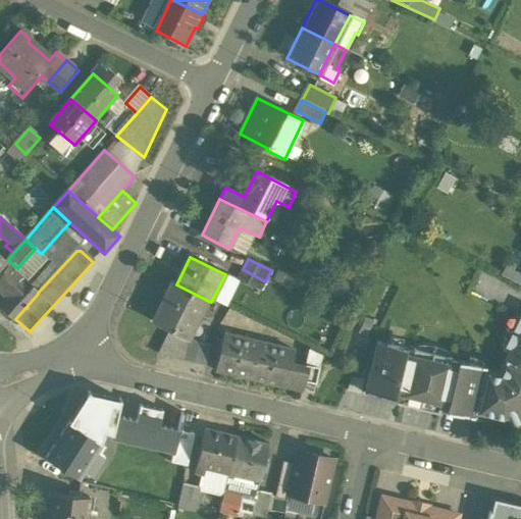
[(38,293),(9,268),(0,277),(0,291),(8,299),(0,307),(14,320),(15,319),(38,294),(38,293)]
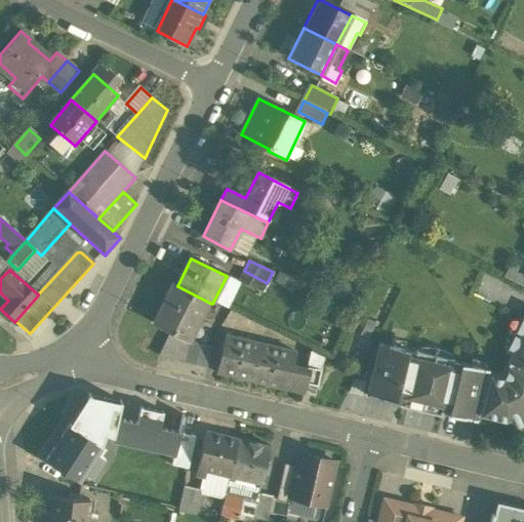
[(267,283),(244,271),(239,281),(263,292),(267,283)]
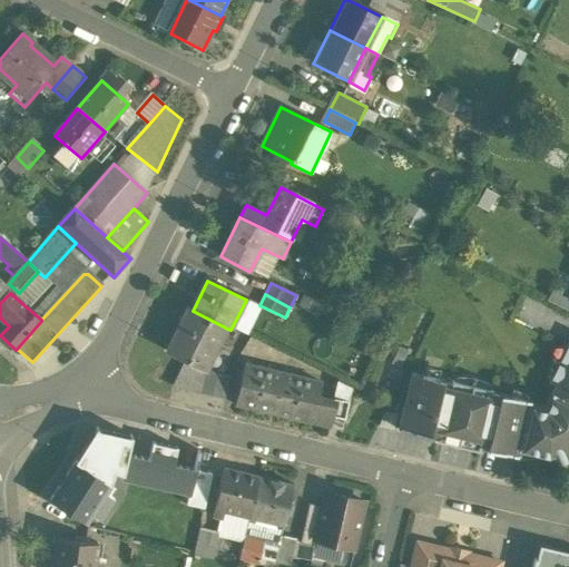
[(193,311),(188,310),(167,354),(186,363),(205,373),(227,329),(193,311)]
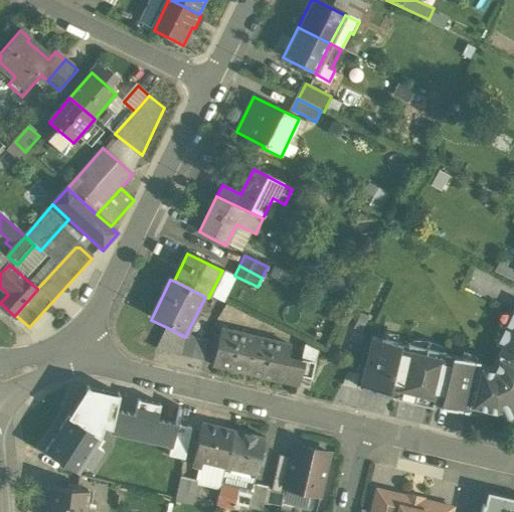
[(513,313),(497,346),(502,348),(491,369),(478,366),(468,410),(496,416),(502,413),(505,418),(513,414),(513,313)]
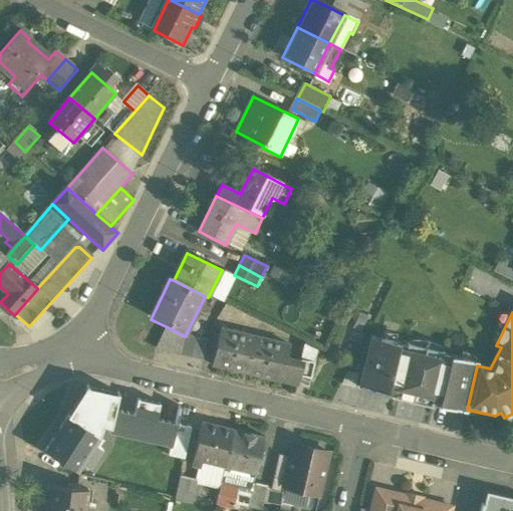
[(185,336),(168,327),(157,350),(182,356),(186,337),(185,336)]
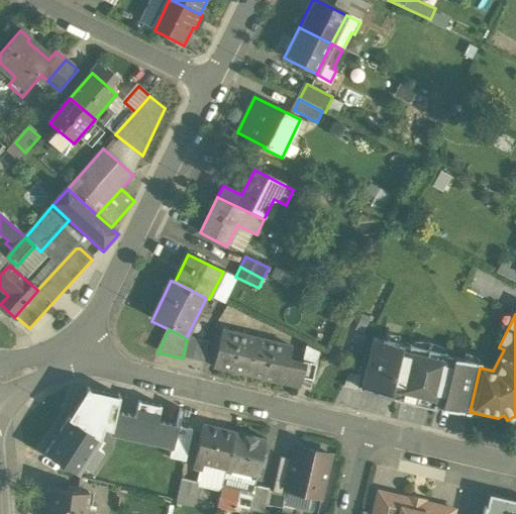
[(292,349),(222,333),(214,369),(284,385),(288,364),(292,349)]
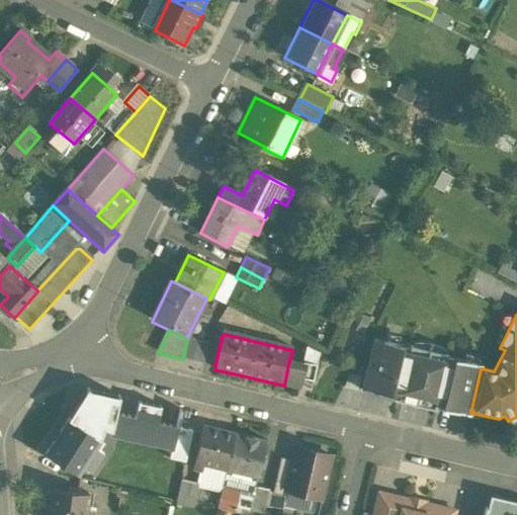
[(198,343),(187,340),(183,359),(194,362),(198,343)]
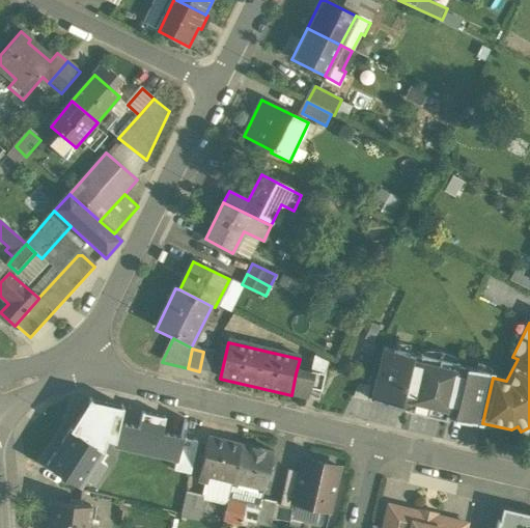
[(457,365),(420,356),(419,360),(413,358),(413,355),(393,351),(377,383),(372,403),(408,411),(408,413),(446,422),(447,419),(481,427),(482,423),(493,378),(494,374),(466,368),(466,369),(457,367),(457,365)]
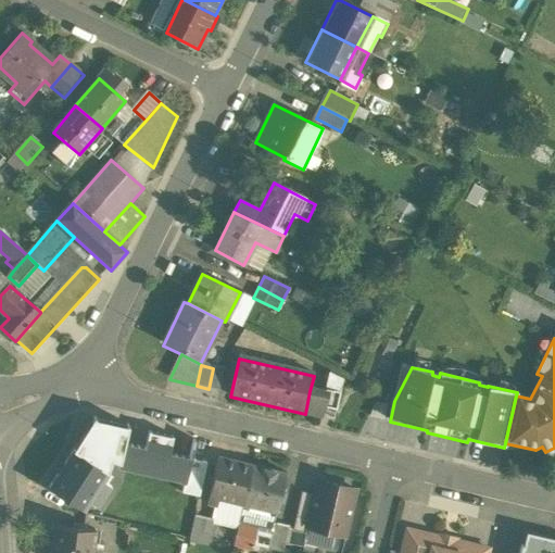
[(224,371),(213,368),(209,389),(219,391),(224,371)]
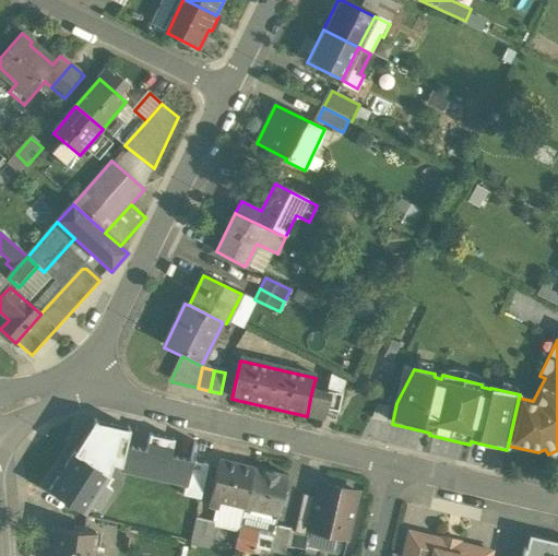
[(325,397),(322,409),(337,413),(345,382),(331,376),(325,397)]
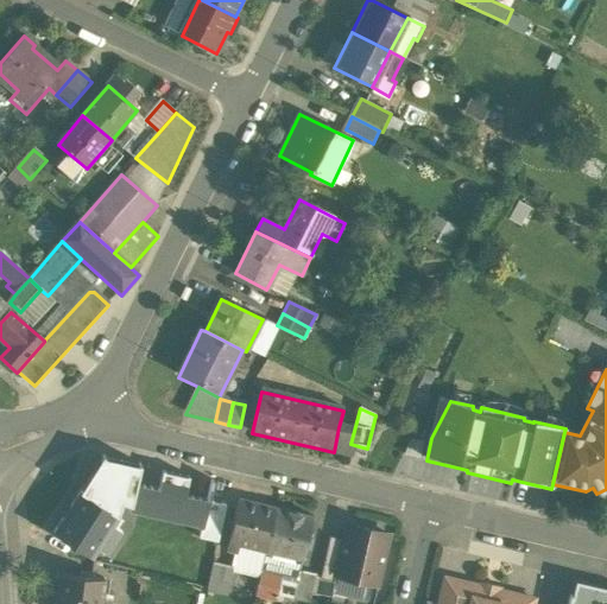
[(354,431),(339,427),(334,452),(333,452),(348,456),(351,444),(354,431)]
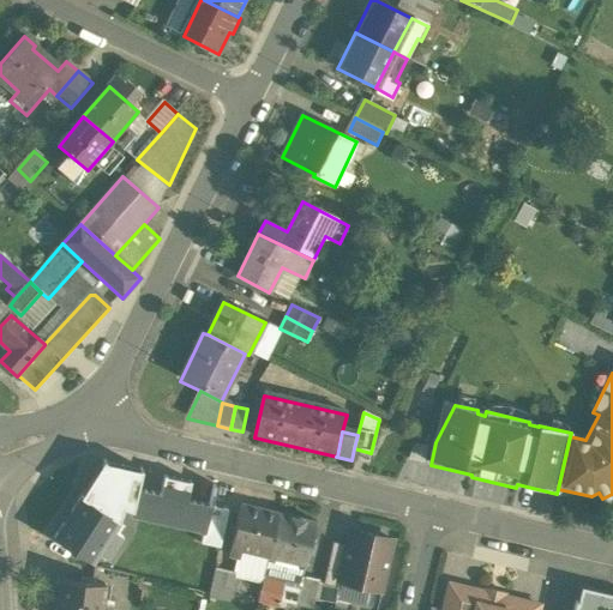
[(124,509),(133,513),(138,491),(143,473),(104,464),(96,499),(92,505),(92,506),(120,524),(124,509)]
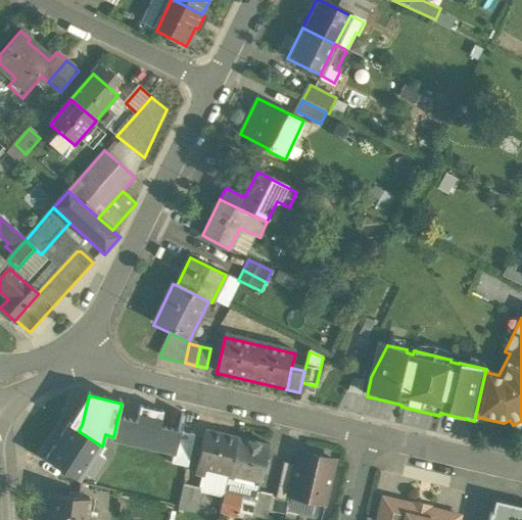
[(137,424),(117,419),(113,437),(140,446),(168,453),(175,448),(177,447),(180,435),(180,433),(159,429),(162,414),(140,409),(137,424)]
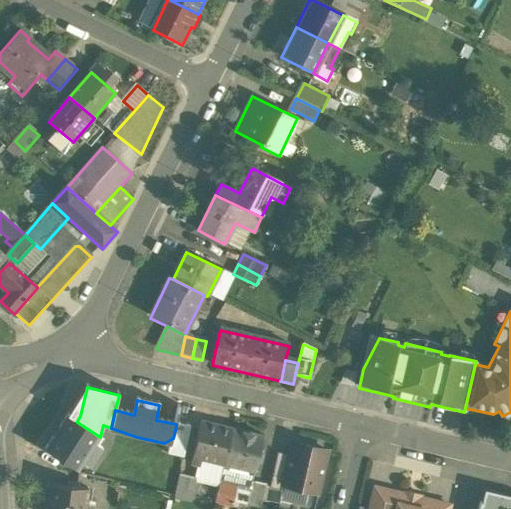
[(77,421),(69,416),(45,451),(77,472),(82,464),(91,469),(103,451),(95,445),(100,437),(77,422),(77,421)]
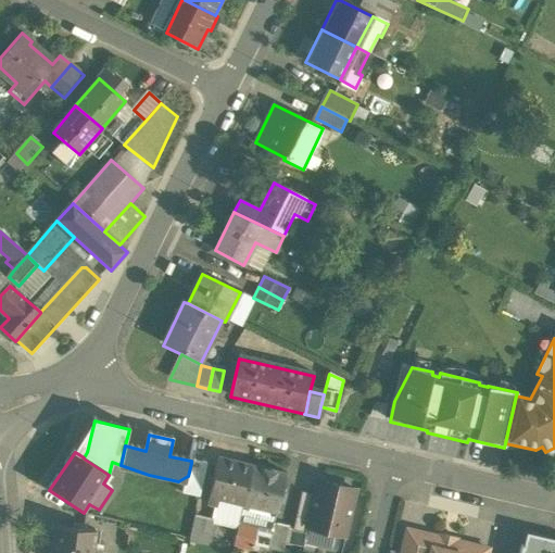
[(253,466),(219,459),(209,506),(217,508),(218,508),(221,501),(243,506),(253,466)]
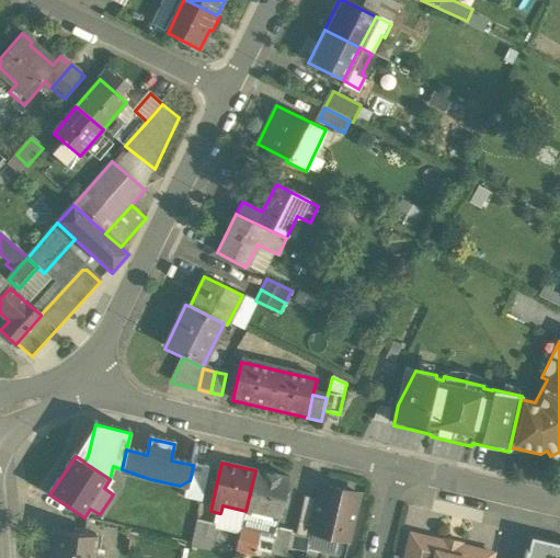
[(187,488),(184,500),(202,503),(209,470),(193,467),(190,480),(187,481),(186,487),(187,488)]
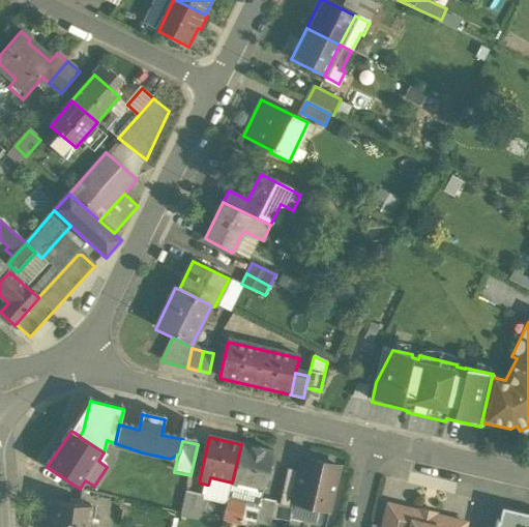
[(274,452),(241,444),(232,482),(265,491),(274,452)]
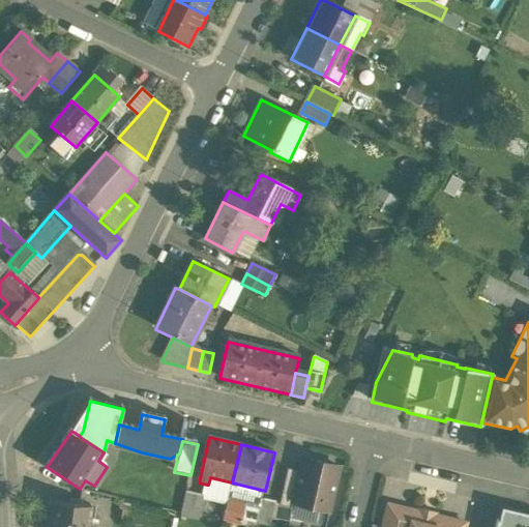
[(340,469),(303,460),(300,473),(293,503),(329,511),(340,469)]
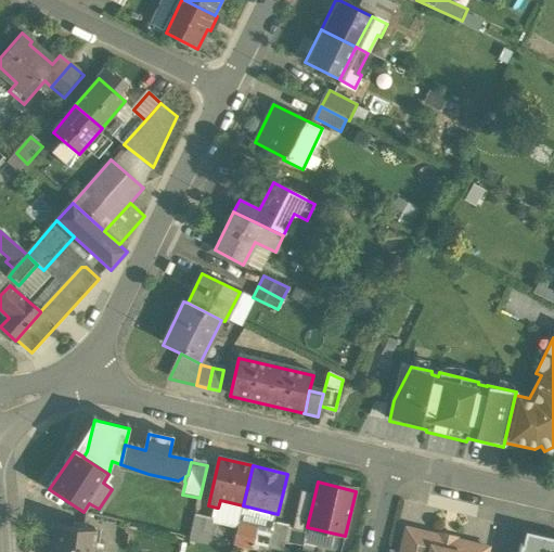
[(314,496),(301,492),(293,530),(306,534),(307,527),(314,496)]
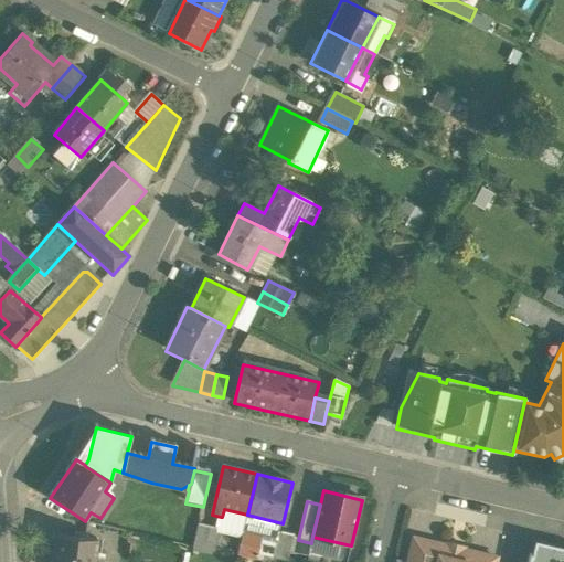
[(247,515),(224,509),(222,517),(221,517),(216,529),(217,530),(216,531),(242,538),(242,537),(247,515)]
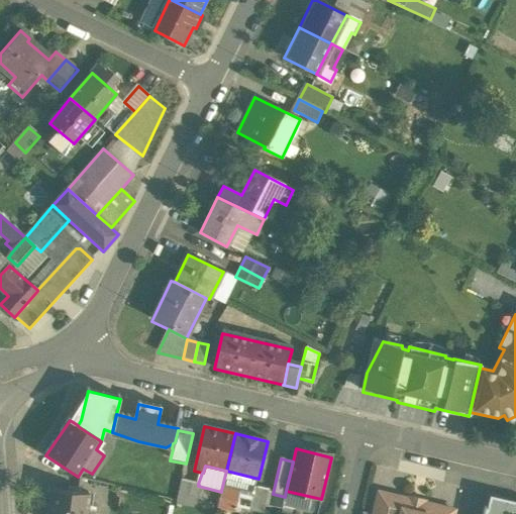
[(198,484),(183,481),(177,504),(193,508),(198,486),(199,485),(198,484)]
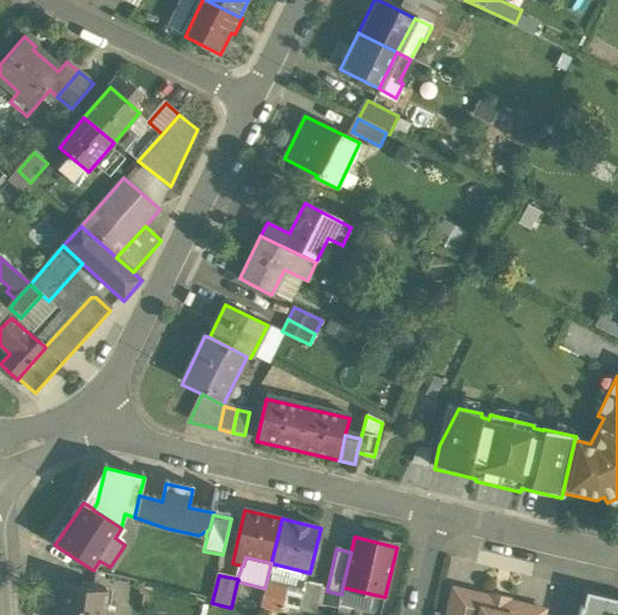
[(322,587),(307,584),(300,613),(305,614),(316,614),(322,587)]
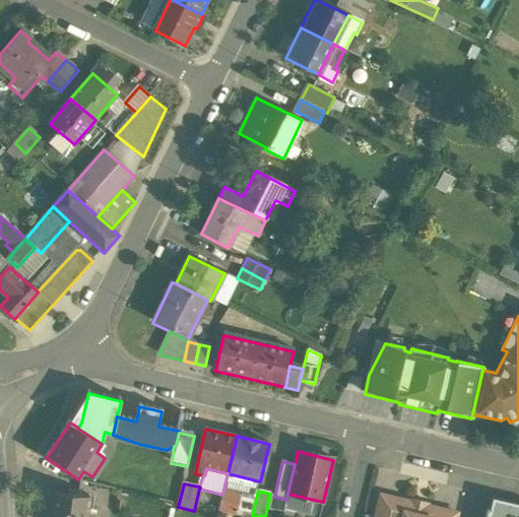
[(68,496),(52,493),(48,516),(86,516),(89,499),(80,498),(80,495),(69,493),(68,496)]
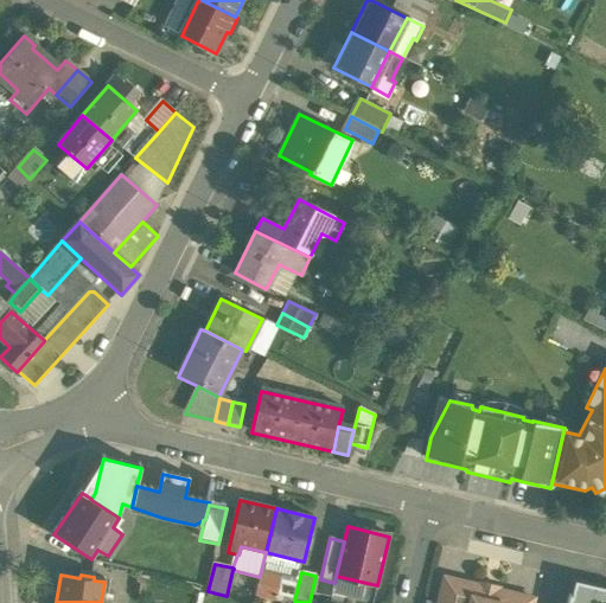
[(282,581),(260,576),(260,577),(256,594),(278,598),(282,581)]
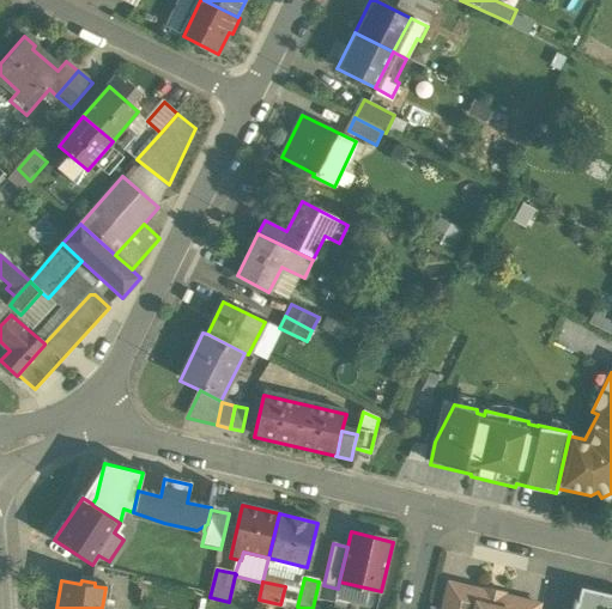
[(460,608),(466,589),(449,585),(443,608),(460,608)]
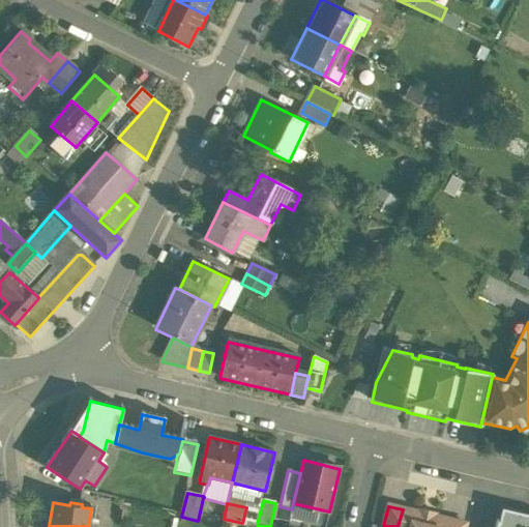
[(450,526),(451,522),(403,509),(398,526),(450,526)]
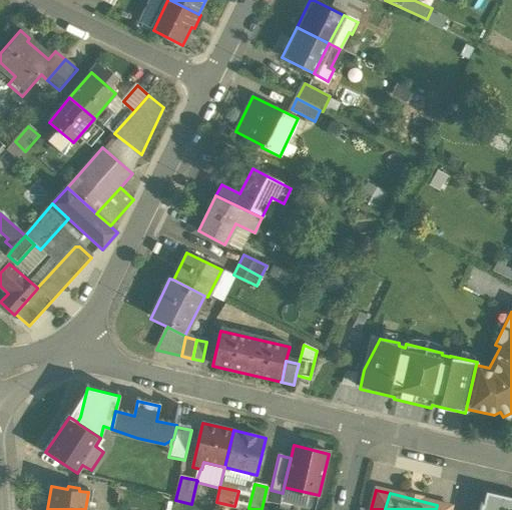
[(511,498),(487,493),(484,507),(483,507),(482,509),(511,509),(511,498)]
